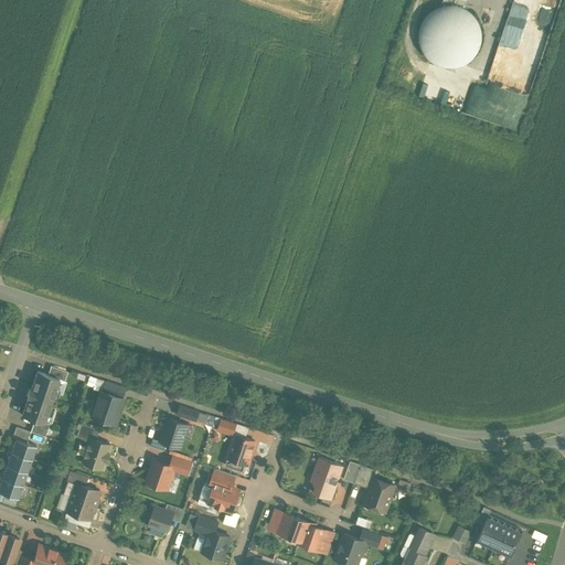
[(67,371),(51,365),(48,374),(60,379),(64,380),(67,371)]
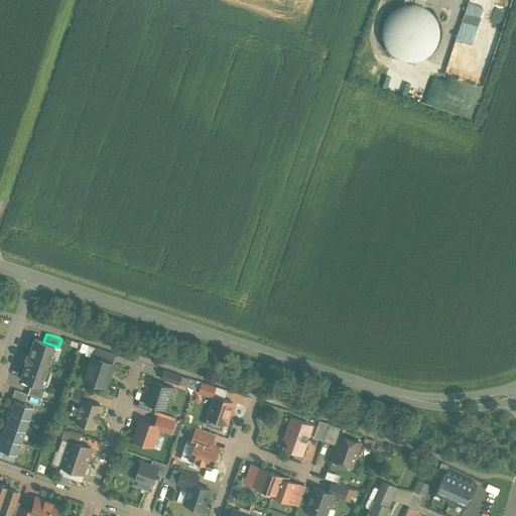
[(34,339),(28,355),(26,355),(24,361),(26,361),(20,378),(31,382),(40,385),(54,346),(43,342),(34,339)]
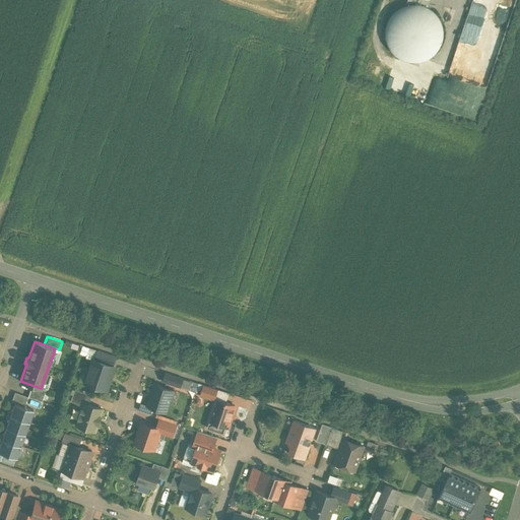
[(117,355),(99,349),(95,360),(113,366),(117,355)]
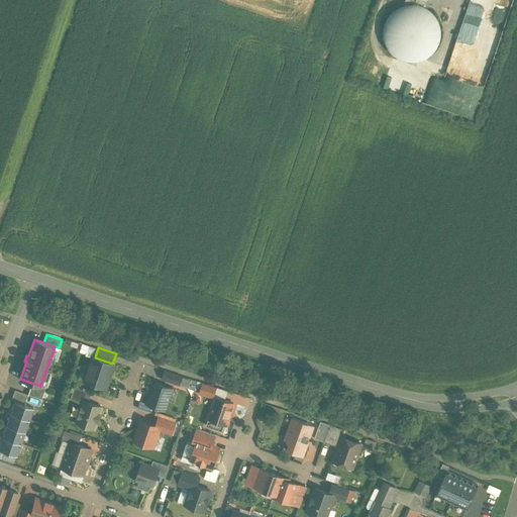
[(95,357),(93,356),(86,380),(106,387),(114,364),(112,364),(95,357)]
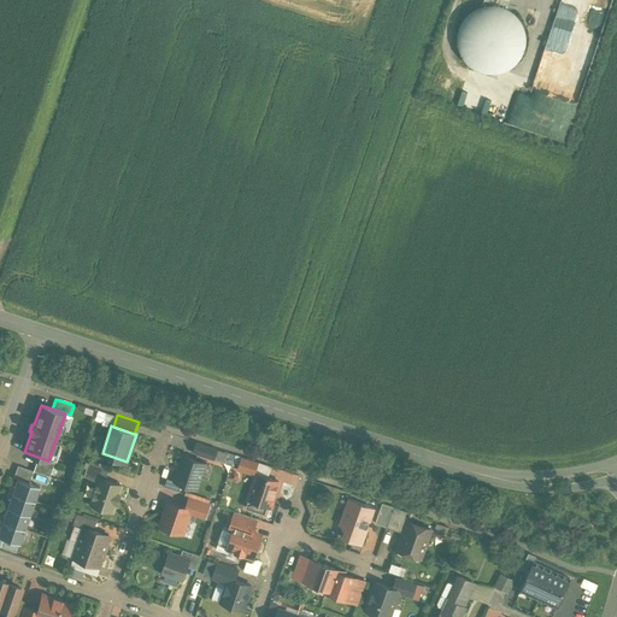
[(218,448),(198,441),(194,452),(215,458),(218,448)]
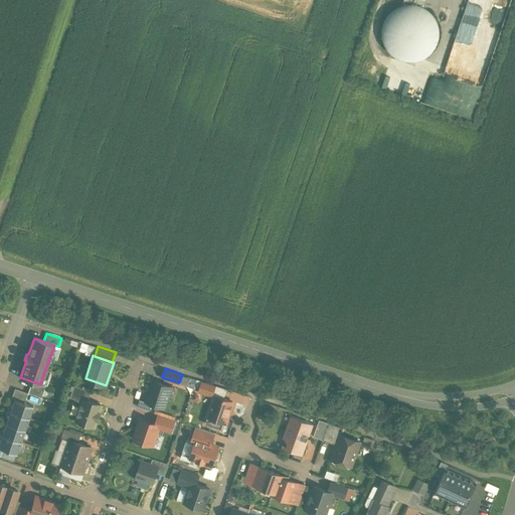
[(171,386),(154,380),(147,401),(164,407),(171,386)]
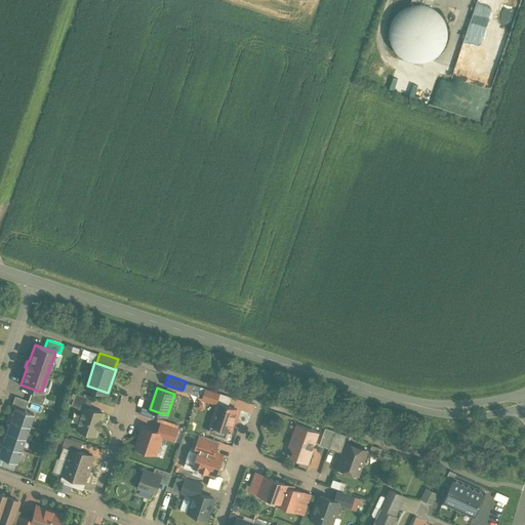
[(219,393),(206,388),(203,399),(216,403),(219,393)]
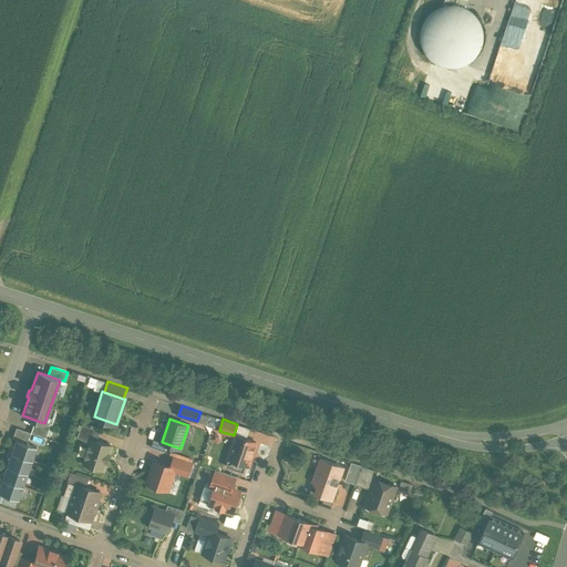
[(44,423),(34,420),(31,432),(45,437),(47,433),(48,429),(50,424),(44,423)]
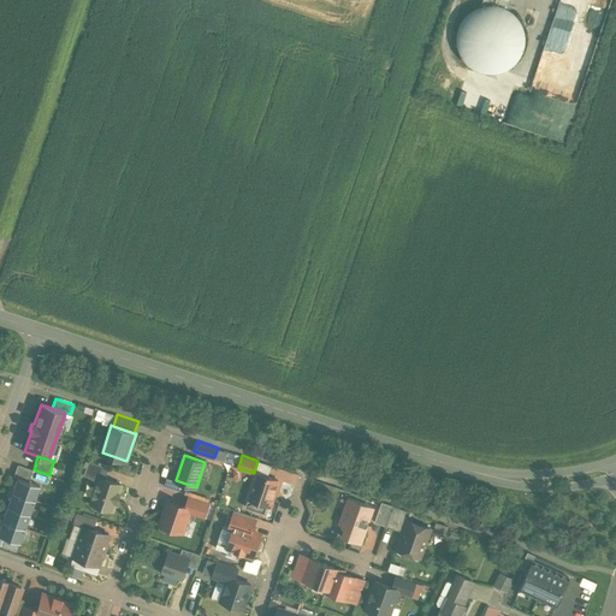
[(110,468),(89,461),(84,474),(100,480),(100,477),(106,479),(110,468)]
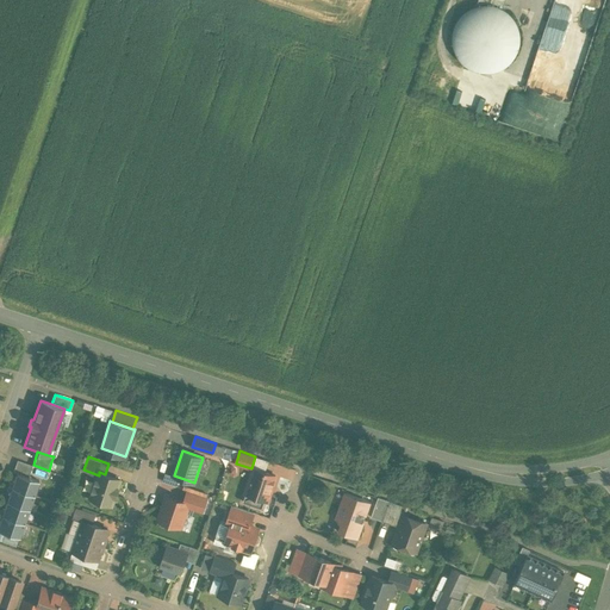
[(33,465),(17,460),(13,472),(17,473),(17,472),(29,477),(32,465),(33,466),(33,465)]
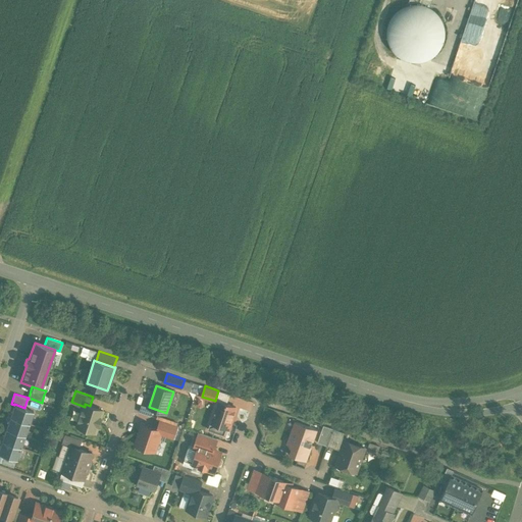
[(218,401),(211,422),(229,428),(237,407),(218,401)]
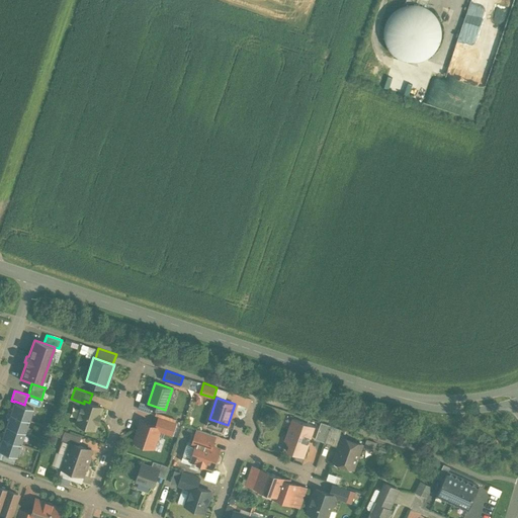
[(24,405),(14,401),(14,402),(11,410),(8,409),(6,416),(9,417),(3,433),(0,432),(0,440),(0,441),(0,442),(0,450),(16,456),(33,408),(24,405)]
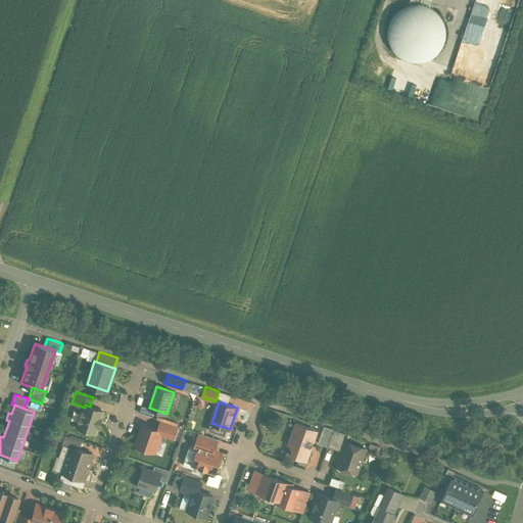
[(90,407),(85,405),(85,408),(78,427),(96,433),(99,425),(101,419),(103,411),(90,407)]
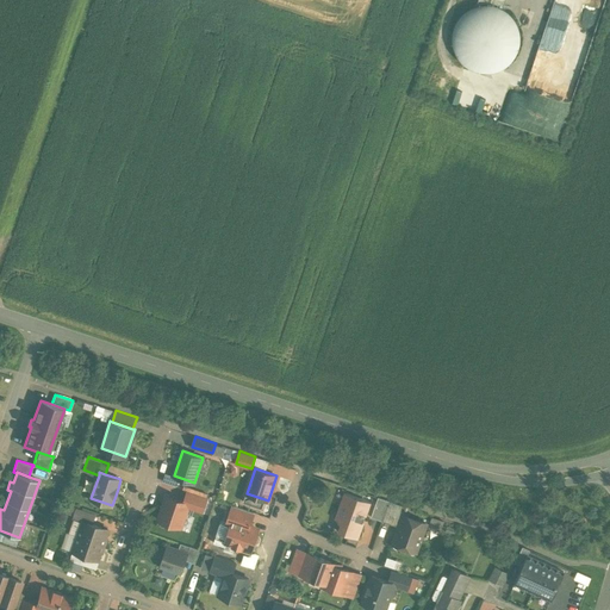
[(207,497),(187,490),(184,502),(190,503),(188,505),(203,511),(207,497)]
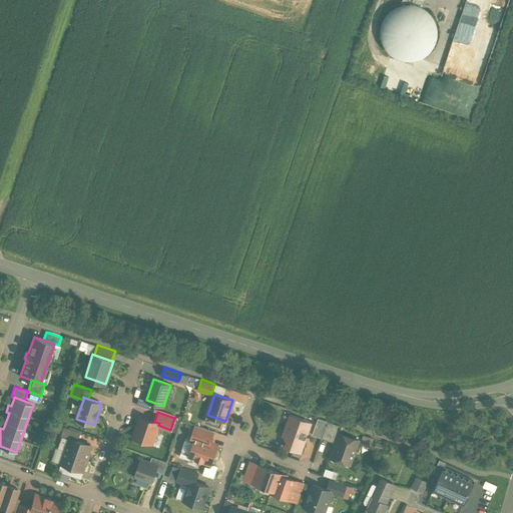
[(313,422),(290,414),(282,436),(285,437),(287,441),(285,447),(302,453),(306,442),(304,441),(305,438),(306,437),(307,436),(307,434),(307,433),(308,430),(310,431),(313,422)]
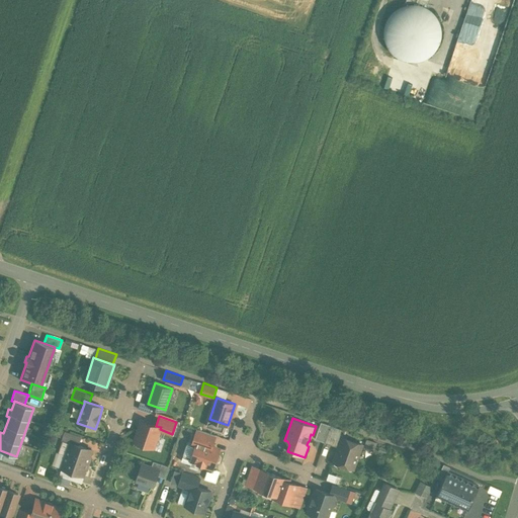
[(156,426),(142,421),(141,425),(140,425),(139,428),(139,429),(135,441),(154,447),(160,429),(161,427),(156,426)]
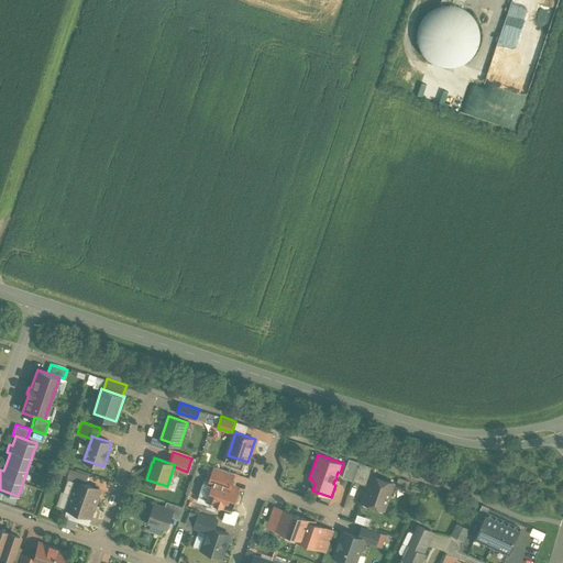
[(360,462),(350,459),(343,477),(353,481),(360,462)]
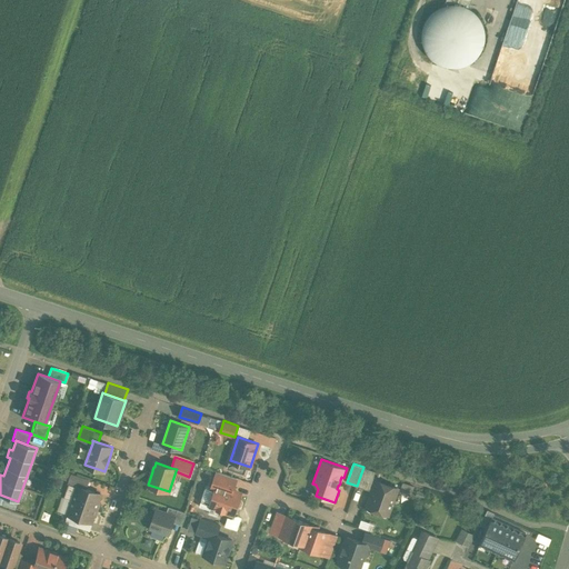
[(376,471),(363,467),(357,486),(372,491),(377,480),(375,476),(376,471)]
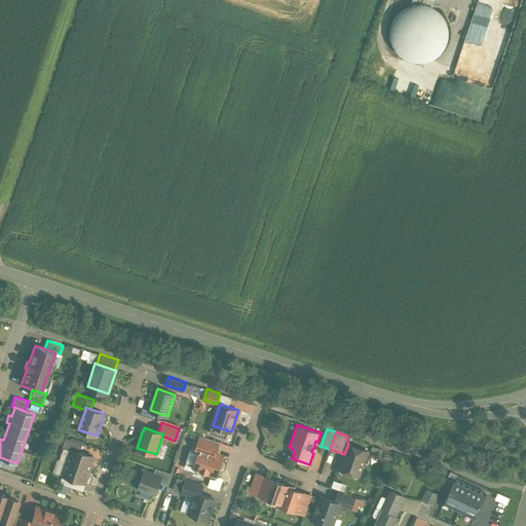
[(219,442),(201,436),(195,452),(199,454),(201,448),(215,453),(219,442)]
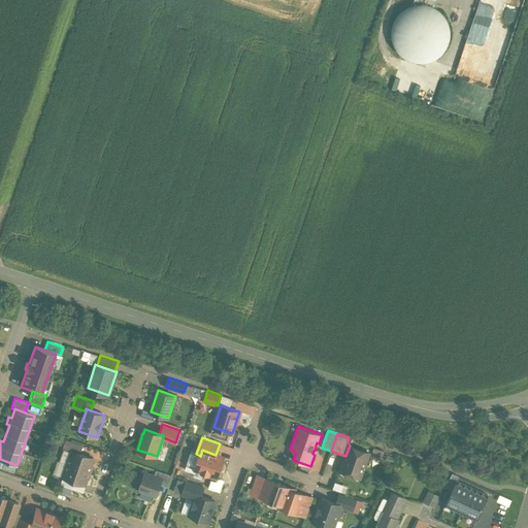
[(73,441),(67,439),(64,447),(65,448),(70,450),(73,441)]
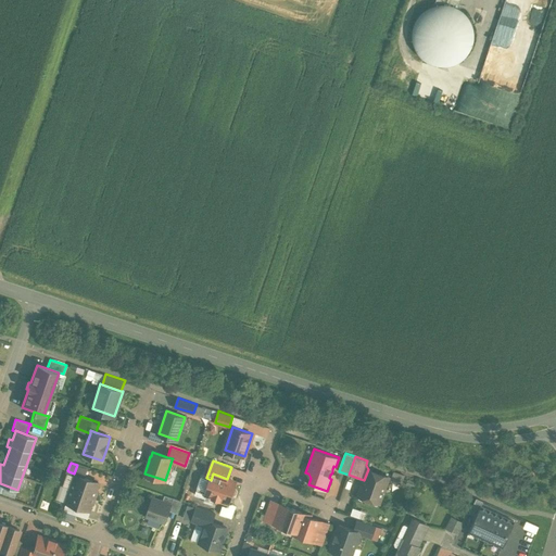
[(87,468),(77,465),(74,474),(76,475),(84,477),(87,468)]
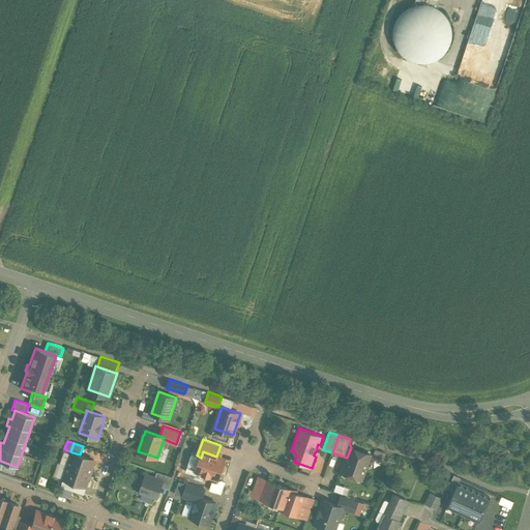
[(371,454),(351,447),(347,458),(343,471),(350,473),(352,477),(359,479),(362,478),(371,454)]
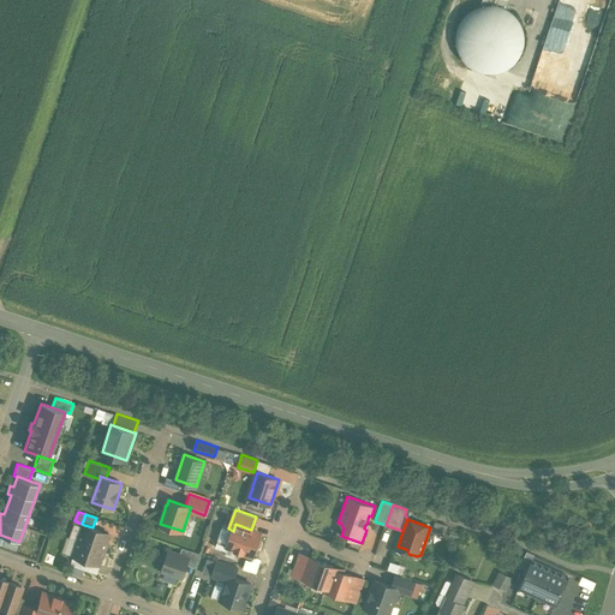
[(251,530),(236,524),(233,531),(230,543),(238,545),(236,550),(252,556),(260,537),(255,536),(256,531),(251,530)]
